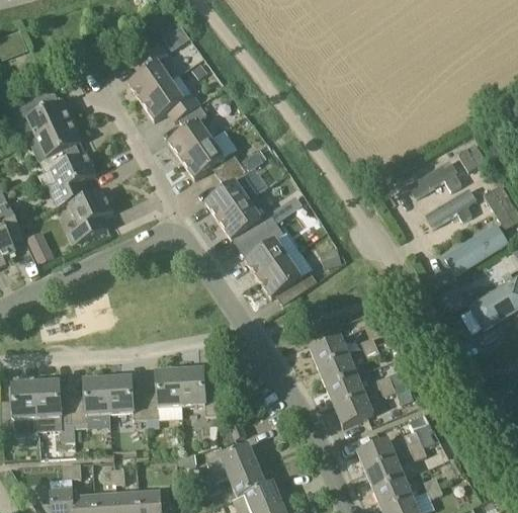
[(21,29),(0,37),(0,49),(4,59),(29,50),(21,29)]
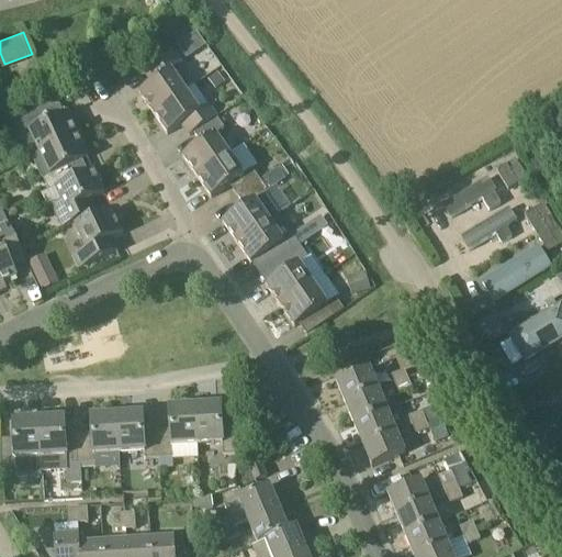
[(186,88),(194,81),(172,49),(150,65),(158,77),(139,89),(154,110),(186,88)]
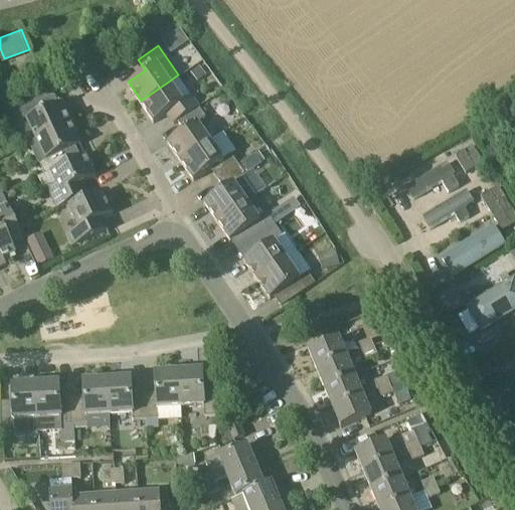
[(197,77),(206,71),(200,62),(191,68),(197,77)]
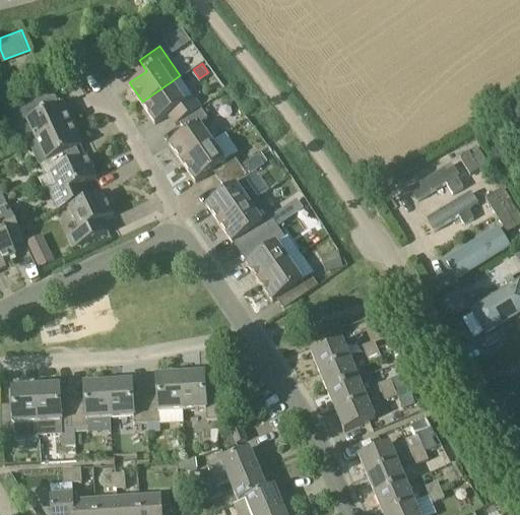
[(180,75),(172,81),(142,102),(155,121),(173,109),(180,119),(200,105),(180,75)]
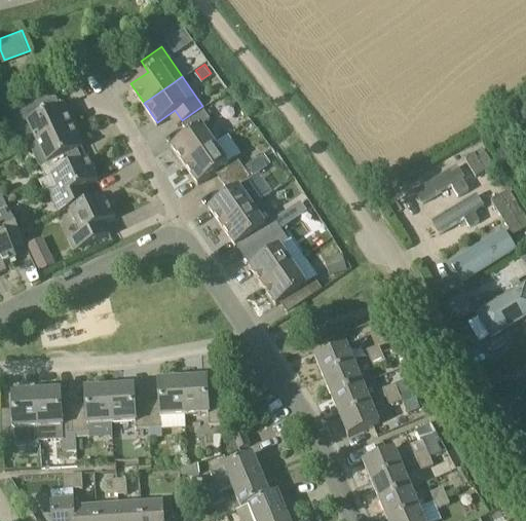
[(37,140),(75,121),(70,110),(67,111),(63,102),(44,110),(39,100),(43,98),(43,97),(15,110),(21,121),(28,118),(37,140)]
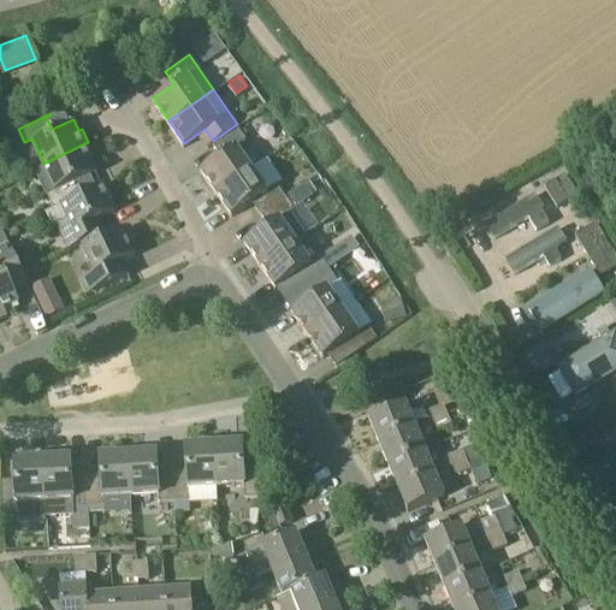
[(215,190),(252,165),(236,143),(246,136),(237,124),(213,141),(220,153),(200,167),(215,190)]
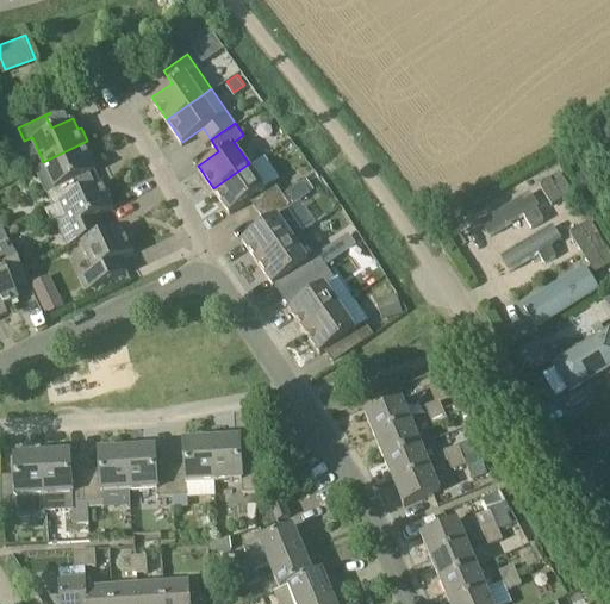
[(91,156),(93,155),(87,141),(43,162),(54,186),(47,190),(54,203),(61,199),(81,191),(80,190),(74,176),(95,167),(91,156)]
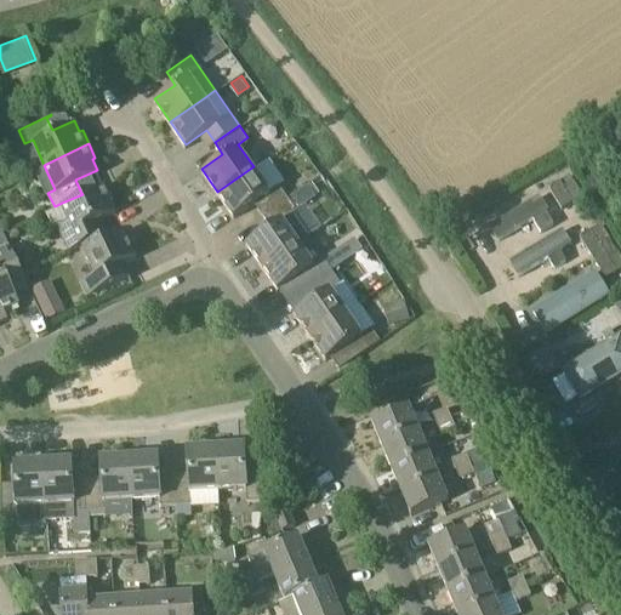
[(262,212),(288,194),(279,182),(285,177),(269,155),(254,166),(217,192),(233,214),(254,200),(262,212)]
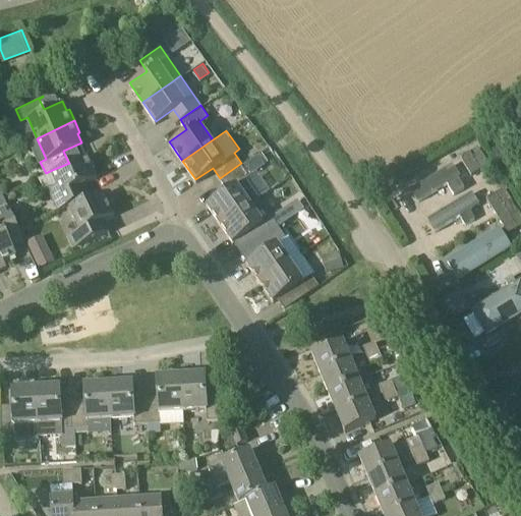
[(481,149),(473,154),(470,149),(460,155),(471,172),(489,161),(481,149)]
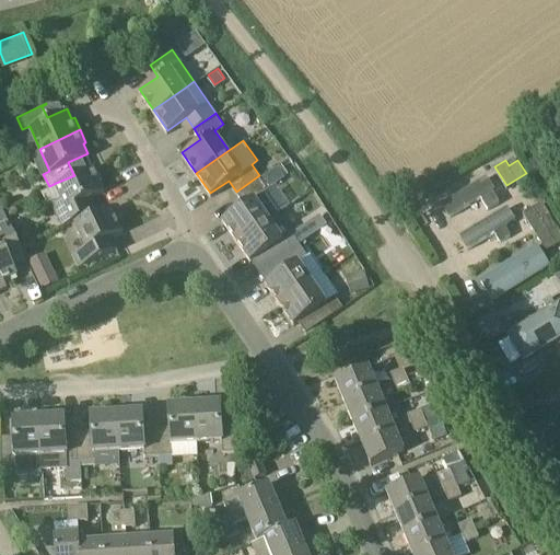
[(278,163),(264,173),(271,184),(286,174),(278,163)]
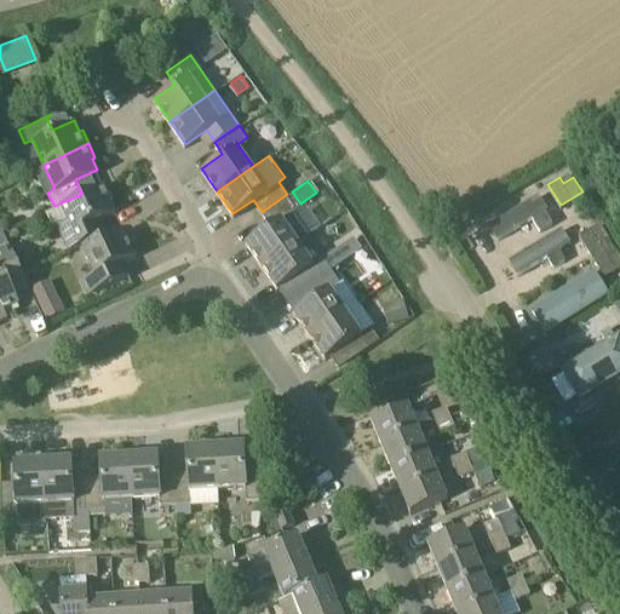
[(115,208),(109,198),(113,196),(107,182),(81,193),(82,194),(62,202),(55,206),(61,221),(58,222),(70,246),(104,230),(104,229),(99,231),(93,218),(115,208)]
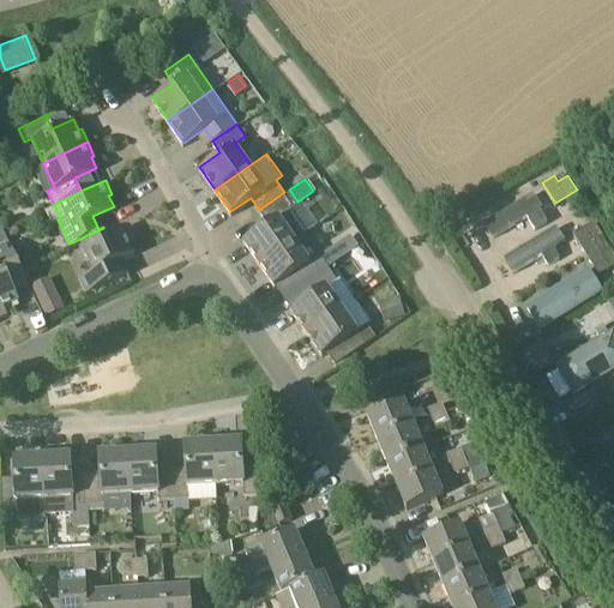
[(470,228),(487,253),(546,217),(529,191),(470,228)]
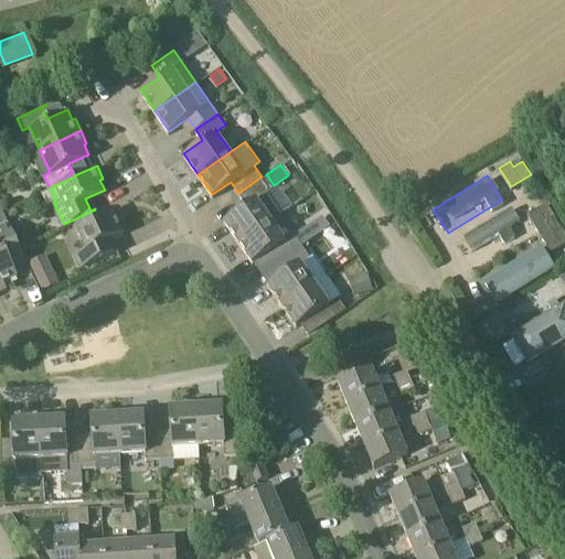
[(256,197),(269,189),(262,176),(238,193),(246,204),(224,219),(238,239),(270,217),(256,197)]
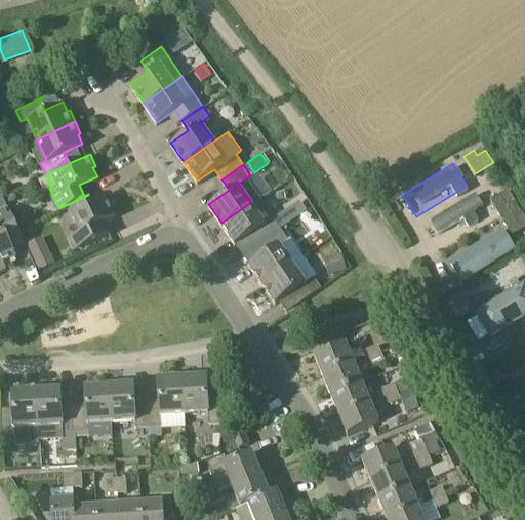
[(501,214),(519,203),(509,186),(490,197),(501,214)]
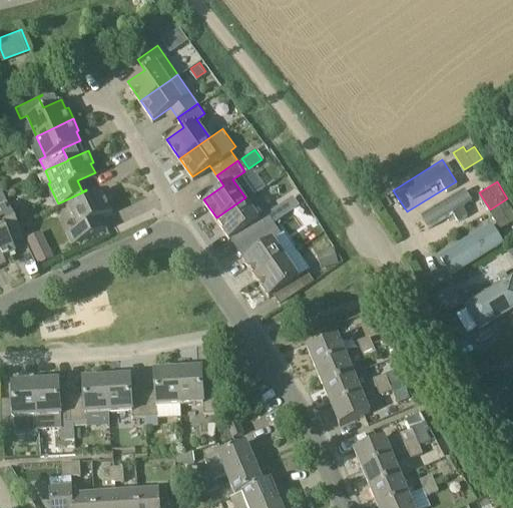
[(23,233),(0,182),(0,262),(6,260),(4,255),(16,248),(12,238),(23,233)]
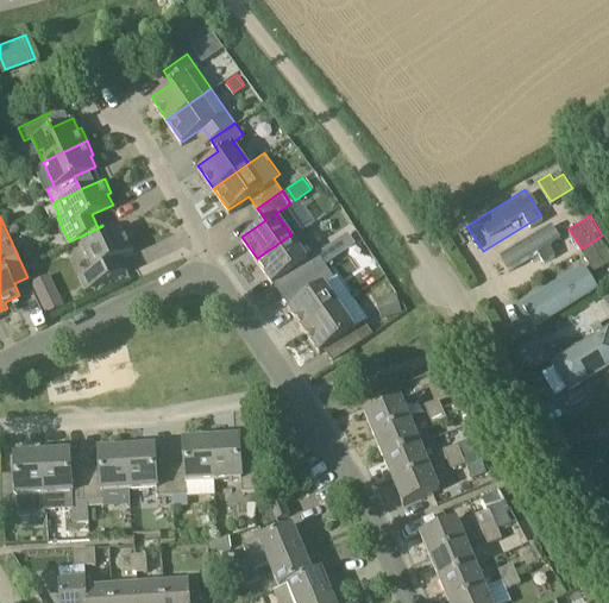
[(126,234),(132,232),(127,220),(81,242),(94,268),(86,271),(92,284),(127,268),(121,255),(133,250),(126,234)]
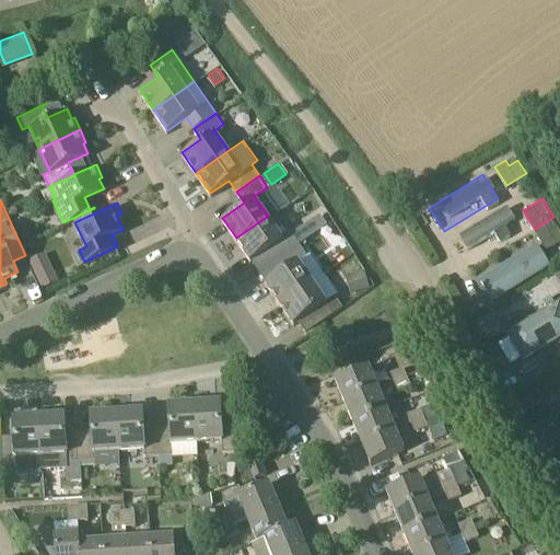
[(277,209),(268,216),(236,238),(251,258),(252,257),(259,268),(299,241),(277,209)]
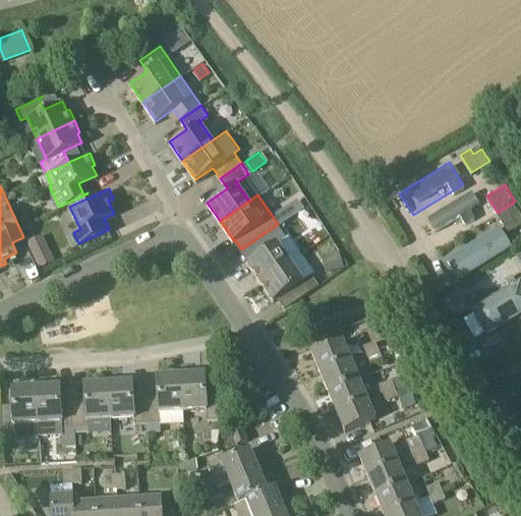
[(424,234),(433,248),(485,216),(476,202),(424,234)]
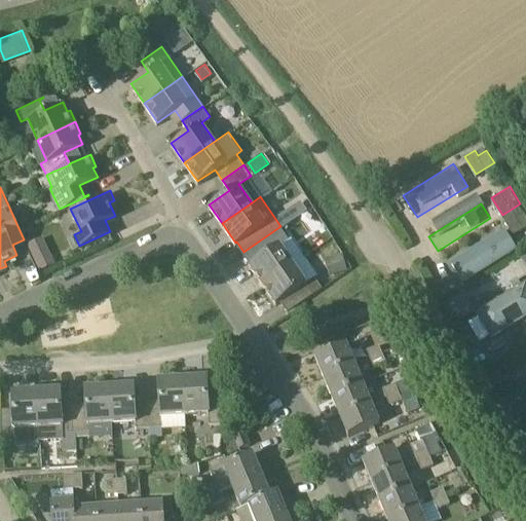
[(525,213),(520,203),(502,215),(514,232),(525,224),(525,213)]
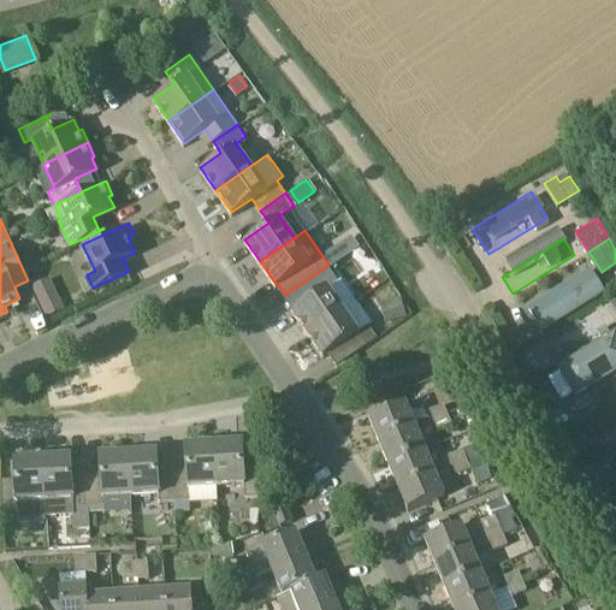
[(323,252),(330,262),(342,255),(333,243),(323,252)]
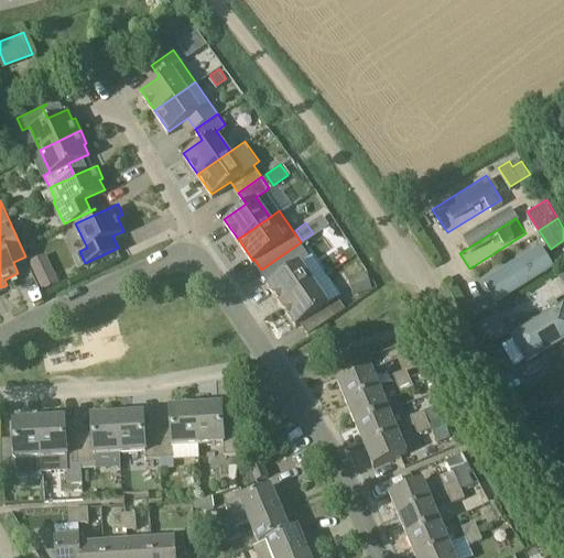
[(269,281),(267,282),(281,303),(314,281),(300,261),(308,254),(301,242),(261,270),(269,281)]
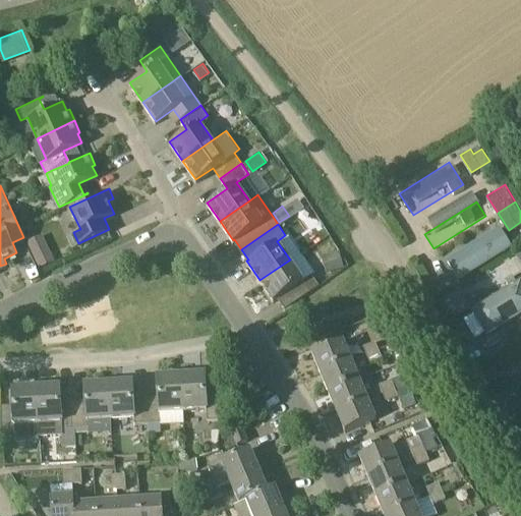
[(447,262),(459,282),(510,249),(498,229),(447,262)]
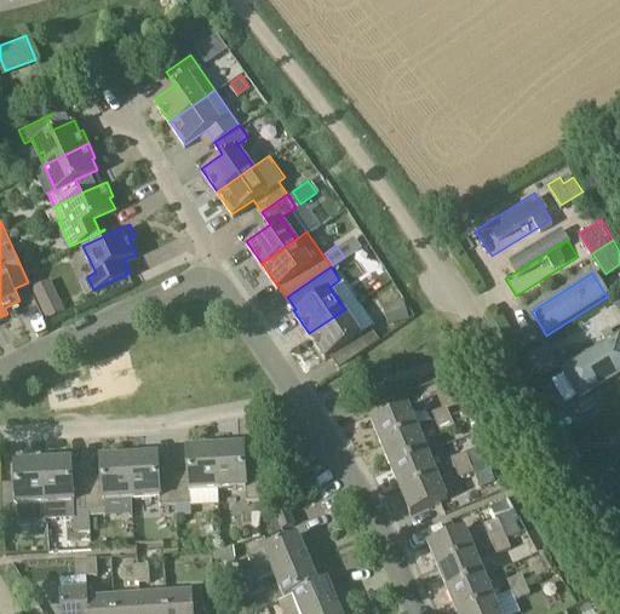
[(32,285),(41,303),(59,294),(51,276),(32,285)]
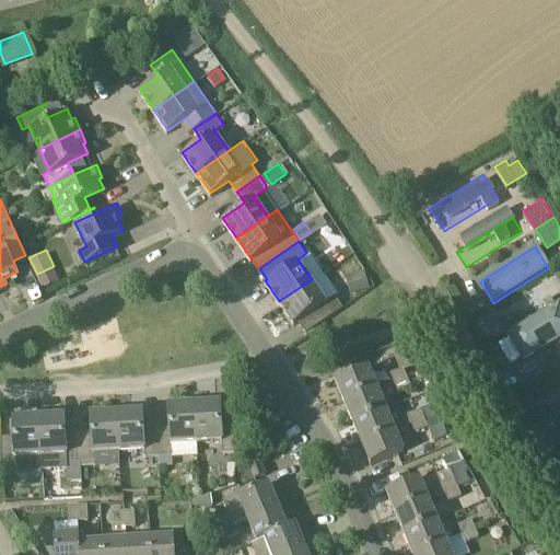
[(59,278),(54,266),(37,274),(42,286),(59,278)]
